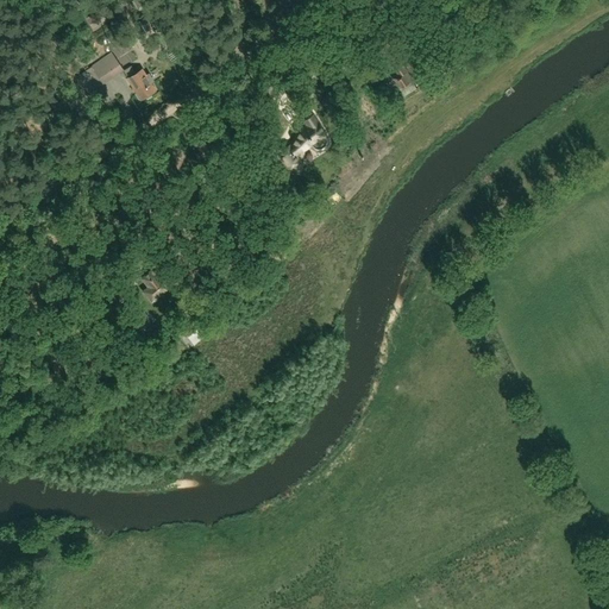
[(93,29),(106,20),(100,11),(93,16),(93,13),(86,18),(93,29)]
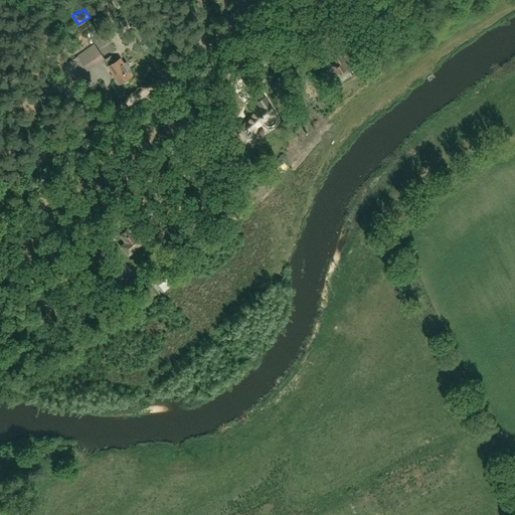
[(128,24),(122,15),(113,21),(119,30),(128,24)]
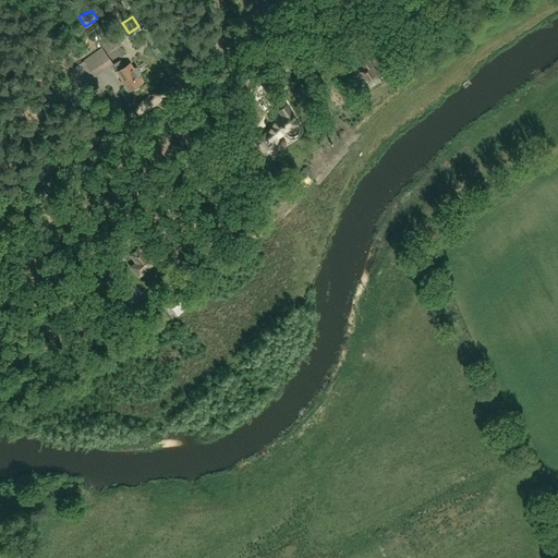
[(112,64),(102,49),(84,61),(94,76),(112,64)]
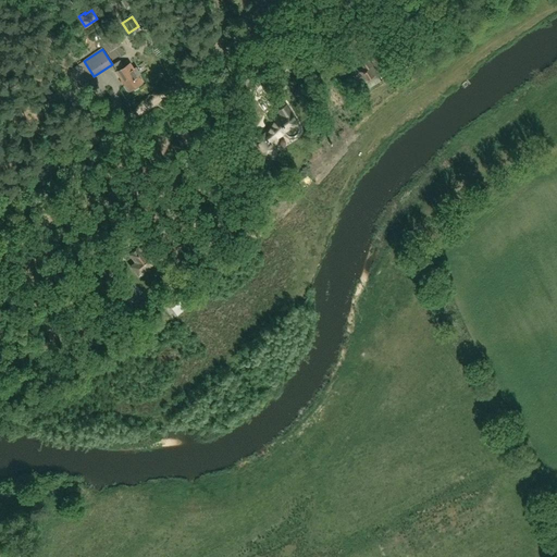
[(358,60),(362,65),(363,67),(359,72),(366,84),(379,75),(372,64),(366,56),(358,60)]
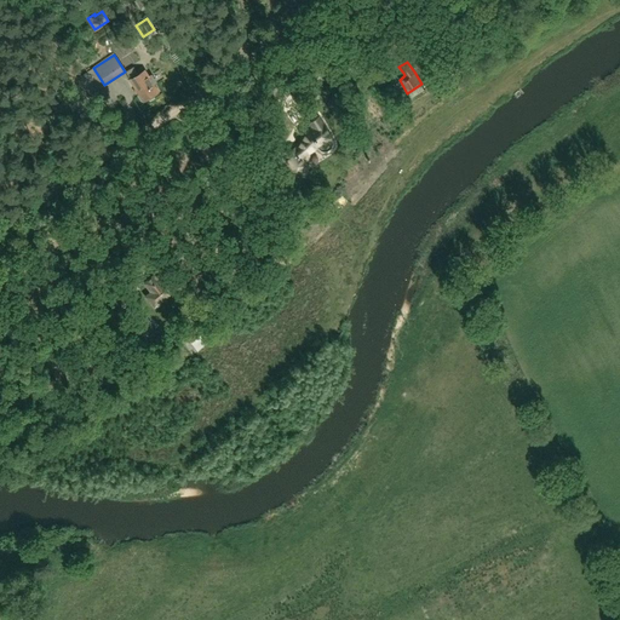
[(151,75),(149,76),(145,70),(128,81),(136,93),(137,93),(143,102),(159,92),(154,85),(156,82),(151,75)]
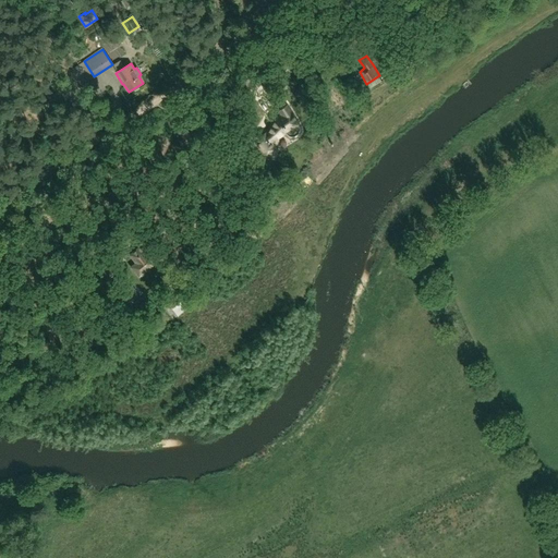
[(277,155),(276,153),(278,150),(273,143),(275,141),(270,135),(267,137),(264,133),(258,137),(256,135),(253,137),(255,141),(254,142),(265,158),(267,156),(270,159),(277,155)]
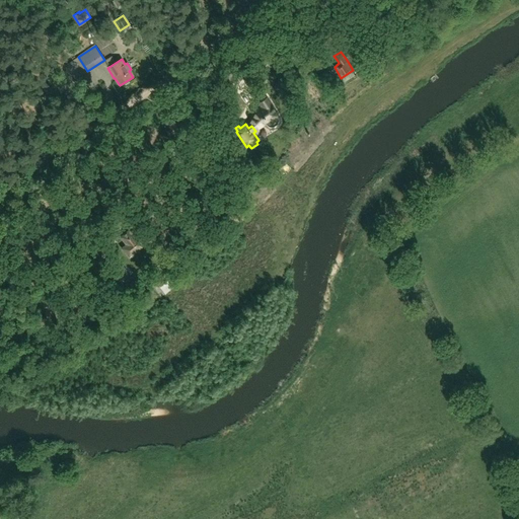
[(135,229),(143,223),(138,217),(130,223),(135,229)]
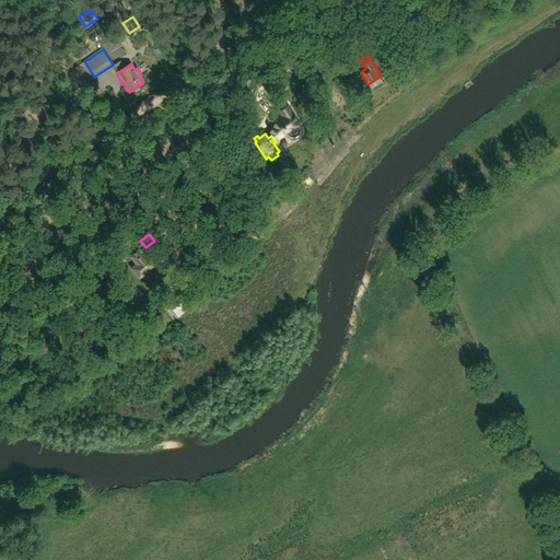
[(140,249),(131,256),(137,264),(131,268),(139,278),(159,263),(150,253),(146,256),(140,249)]
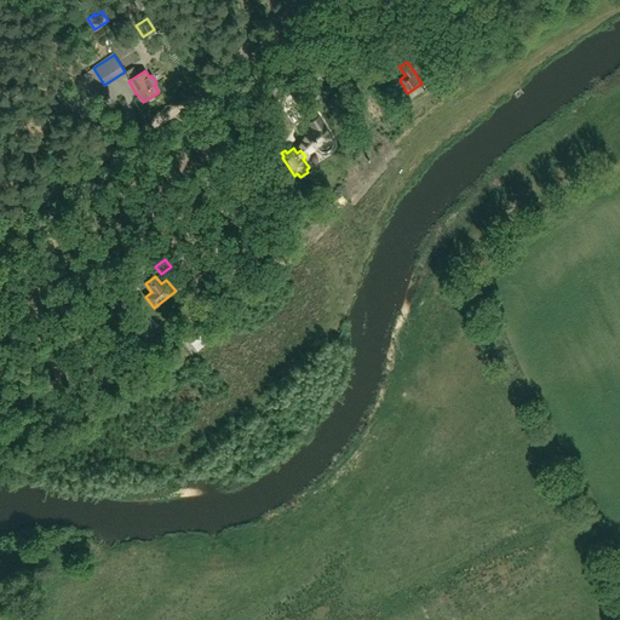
[(156,331),(136,306),(125,316),(144,339),(156,331)]
